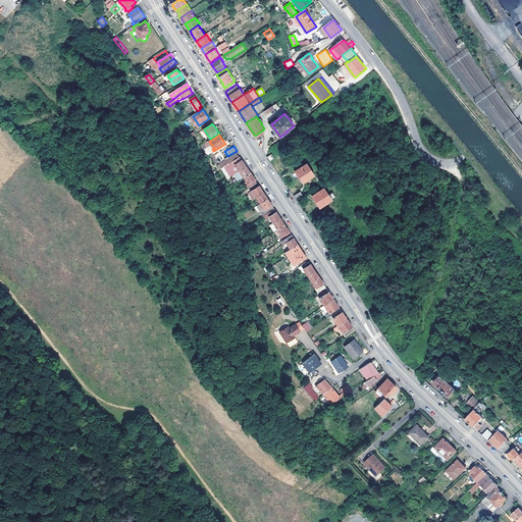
[(227,165),(221,169),(227,179),(238,172),(246,167),(242,161),(241,161),(239,158),(227,165)]
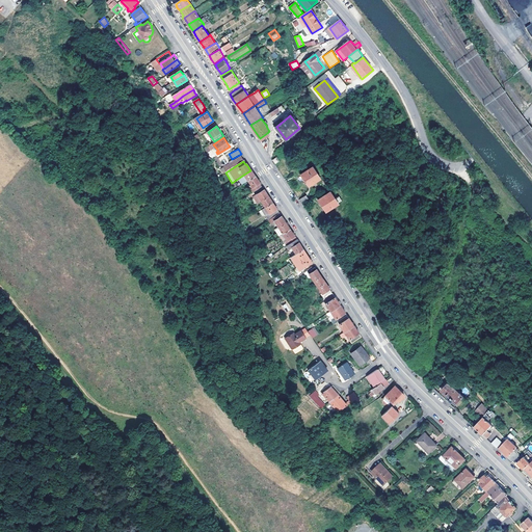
[(301,175),(309,186),(321,179),(313,166),(301,175)]
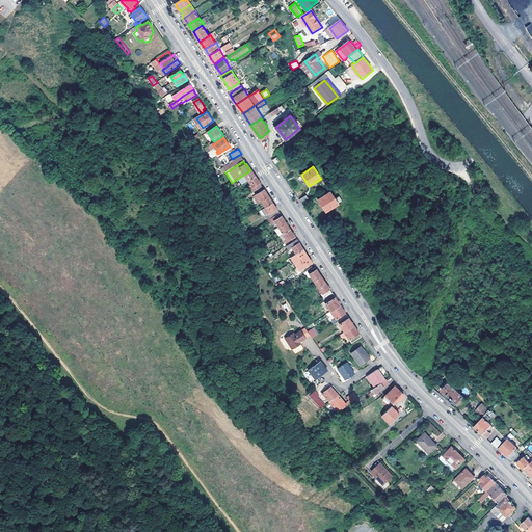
[(250,170),(242,176),(243,178),(244,177),(247,182),(255,177),(254,175),(250,170)]
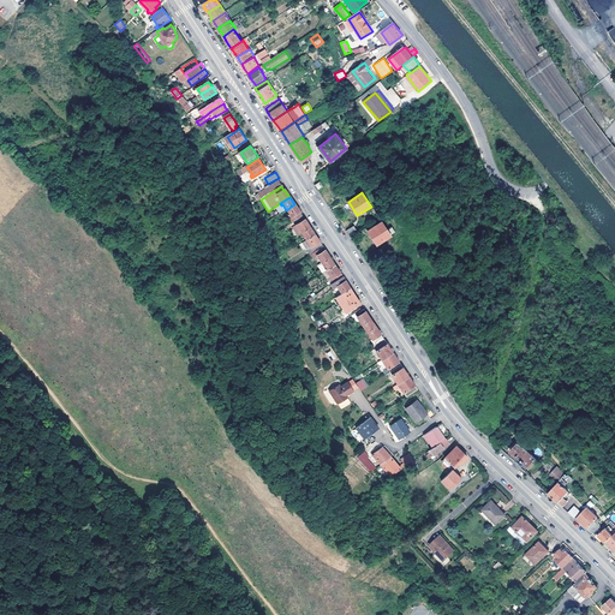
[(294,204),(286,210),(294,221),(302,216),(299,213),(299,212),(294,204)]
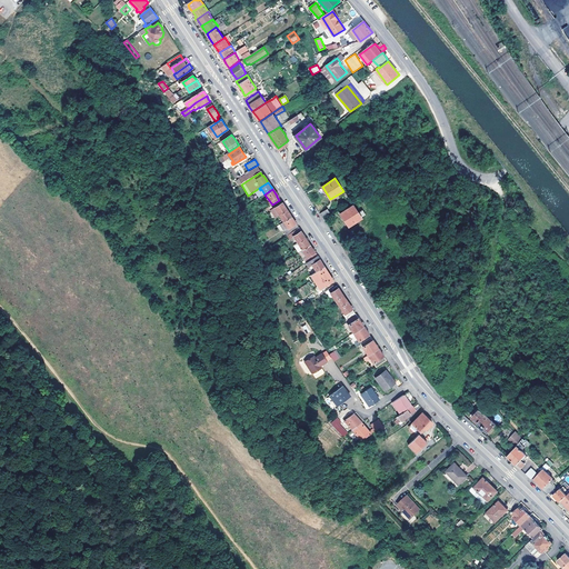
[(275,208),(283,222),(291,217),(288,213),(283,205),(282,203),(275,208)]
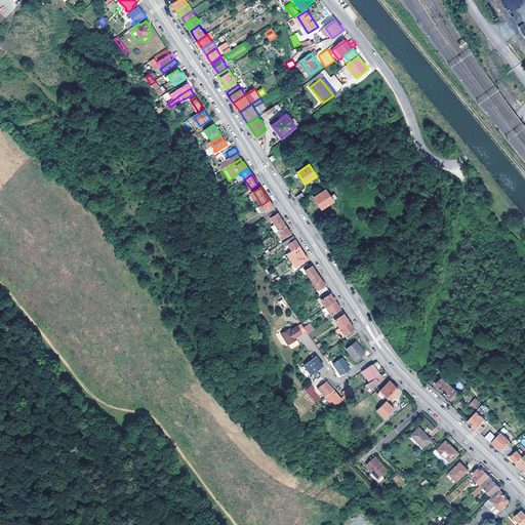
[(328,188),(326,190),(333,201),(336,199),(328,188)]
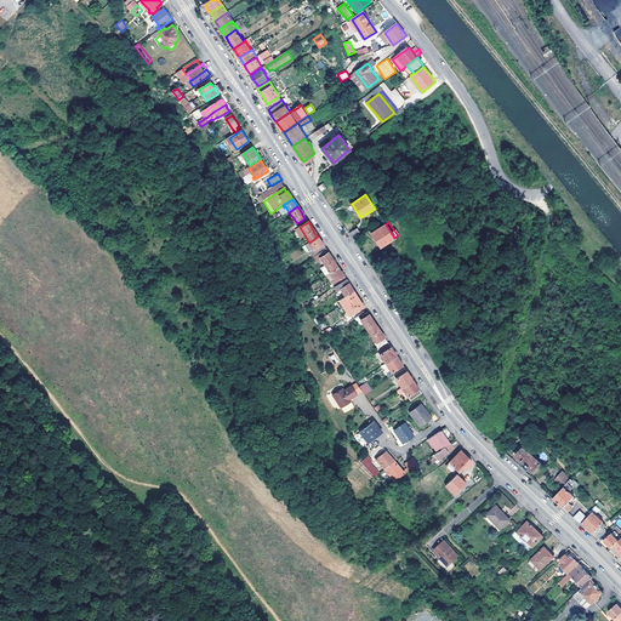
[(394,238),(386,224),(371,234),(380,248),(386,243),(394,238)]
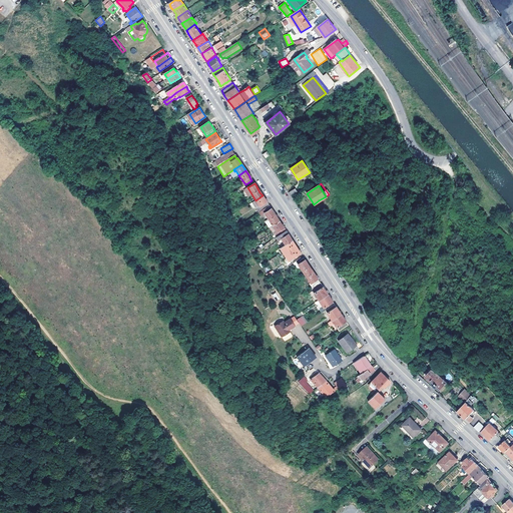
[(292,197),(297,193),(294,188),(288,192),(292,197)]
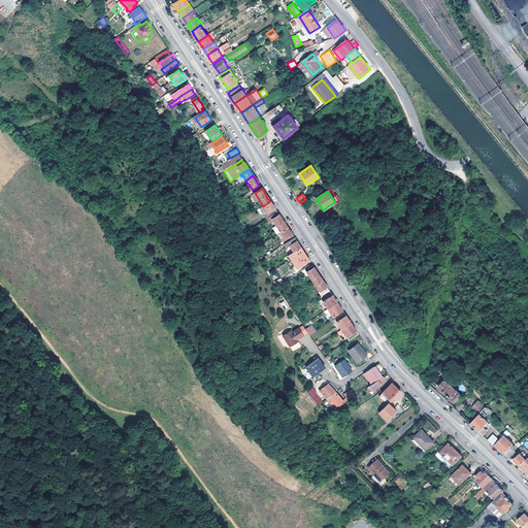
[(270,201),(263,206),(260,208),(266,219),(276,211),(274,207),(270,201)]
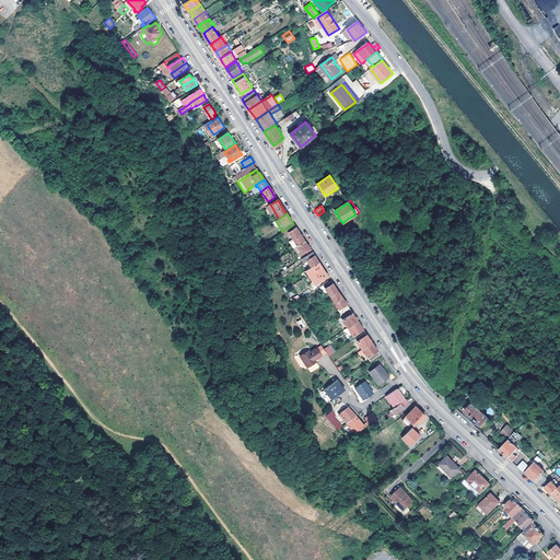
[(293,224),(282,232),(281,232),(284,236),(289,233),(298,246),(305,242),(298,231),(293,224)]
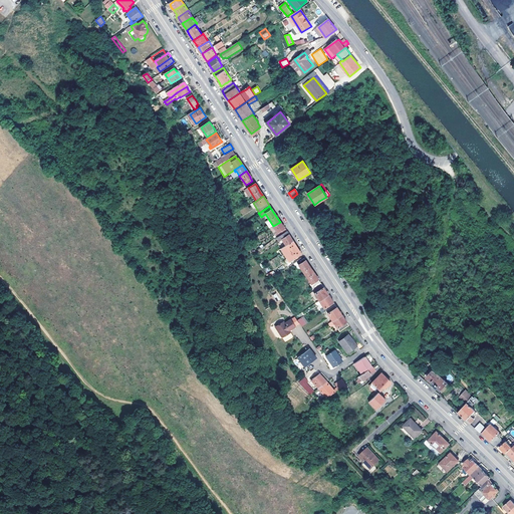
[(280,222),(273,226),(277,233),(279,232),(283,229),(284,228),(282,225),(280,222)]
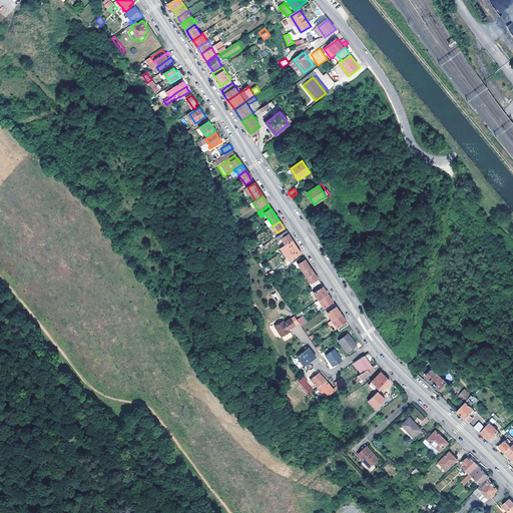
[(289,236),(286,231),(276,237),(279,241),(282,239),(286,245),(293,241),(289,236)]
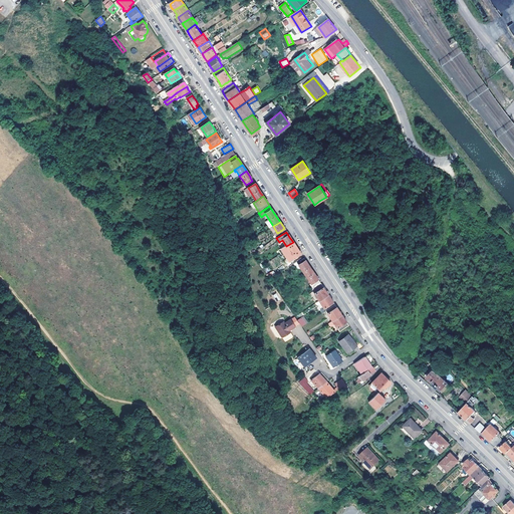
[(294,244),(293,242),(286,246),(295,260),(298,257),(298,256),(301,254),(298,250),(294,244)]
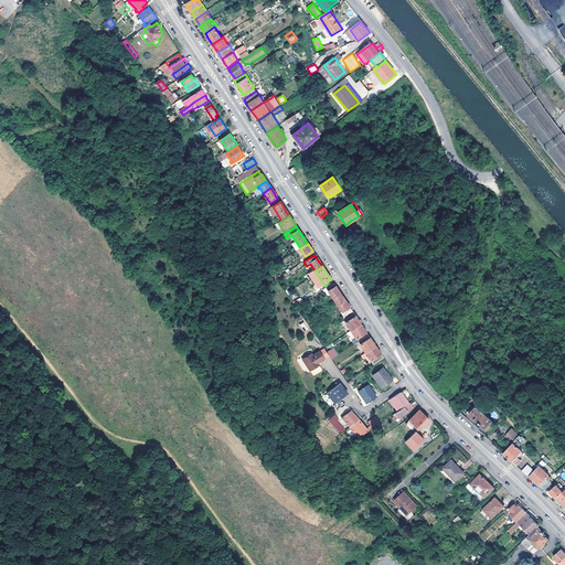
[(331,288),(328,290),(333,298),(340,294),(338,290),(334,285),(330,287),(331,288)]
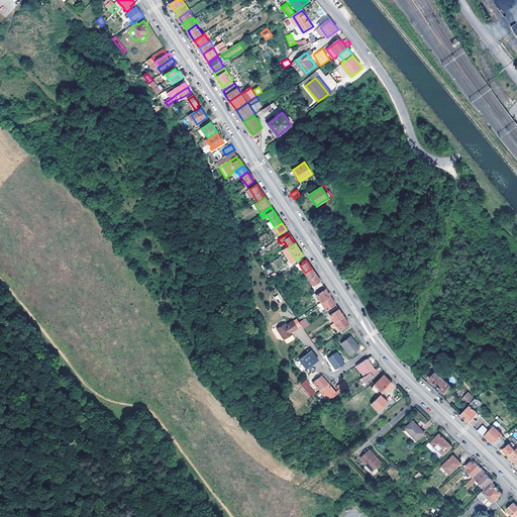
[(300,266),(298,264),(295,266),(301,276),(305,273),(300,266)]
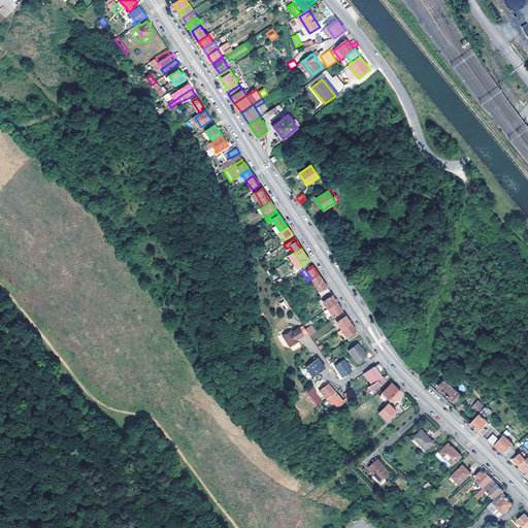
[(322,281),(318,274),(311,278),(316,285),(322,281)]
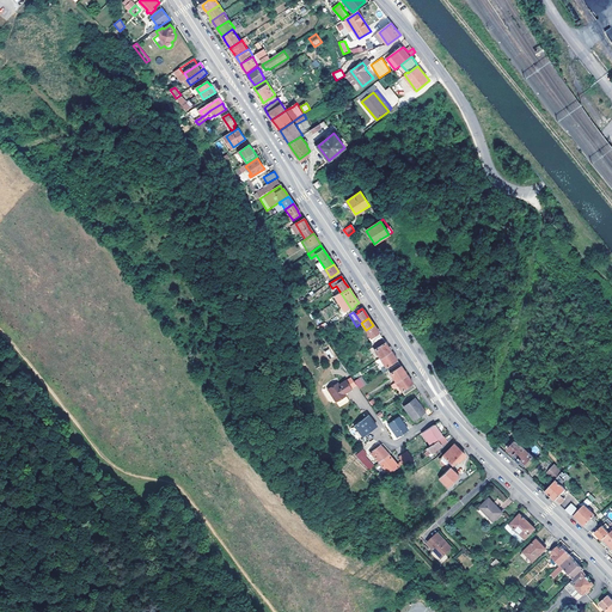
[(378,331),(373,325),(366,330),(371,338),(369,340),(372,344),(381,338),(378,331)]
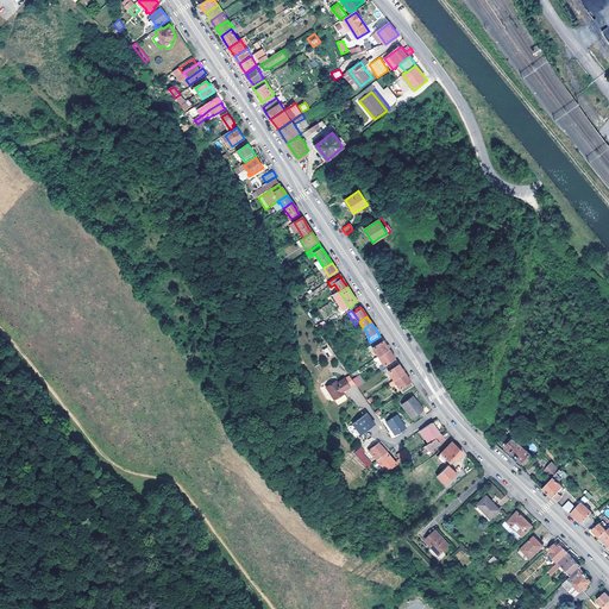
[(380,337),(370,343),(369,343),(378,357),(389,350),(384,343),(380,337)]
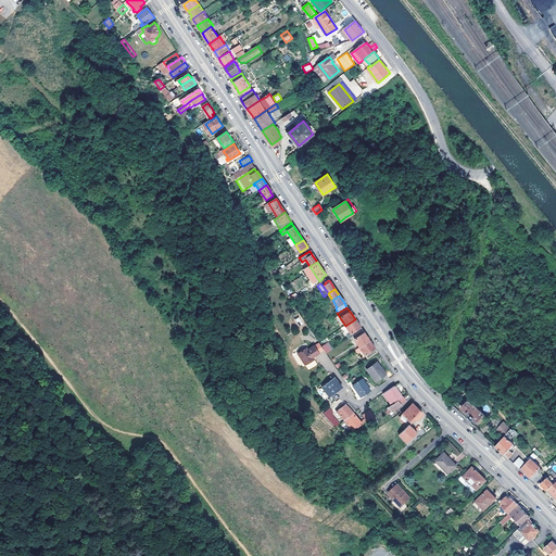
[(355,319),(345,326),(351,333),(353,337),(363,330),(358,325),(355,319)]
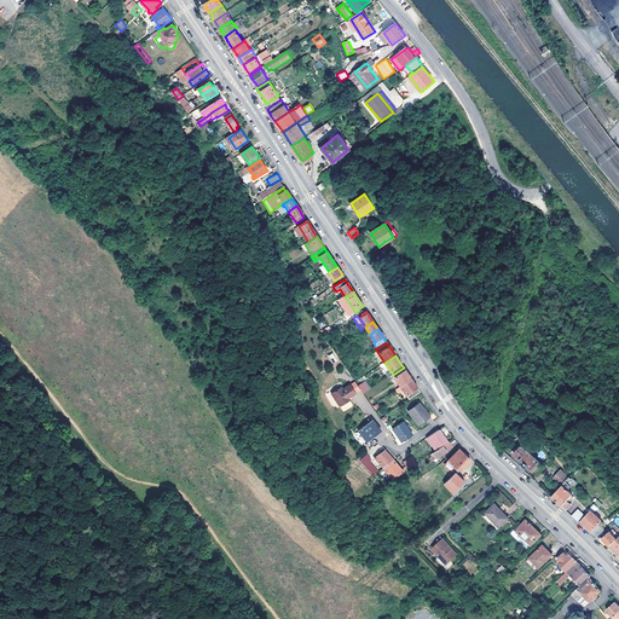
[(400,387),(411,380),(408,374),(404,368),(393,375),(400,387)]
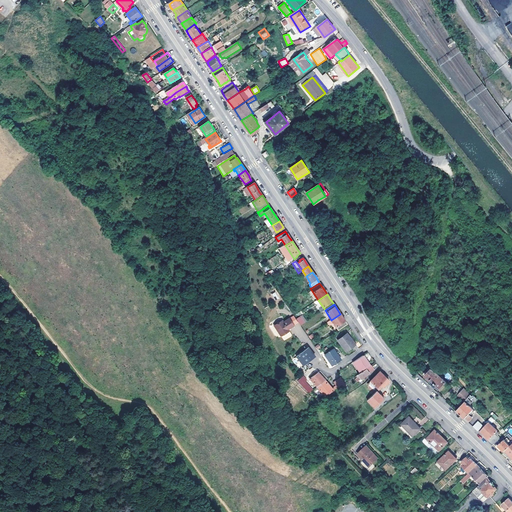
[(343,318),(340,314),(331,320),(338,331),(347,325),(343,318)]
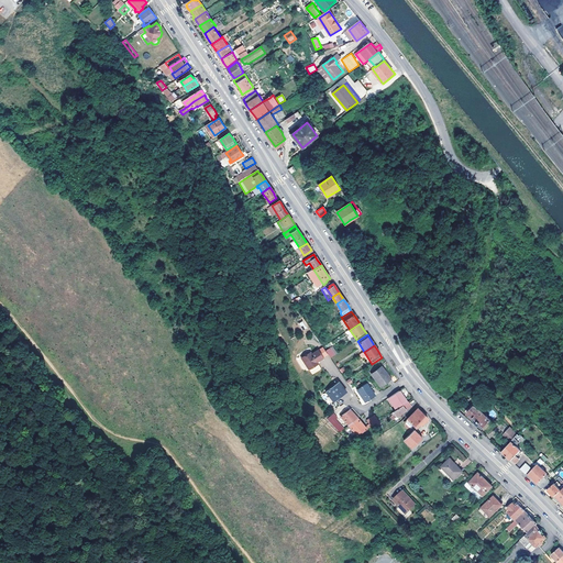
[(326,351),(331,357),(335,355),(331,349),(326,351)]
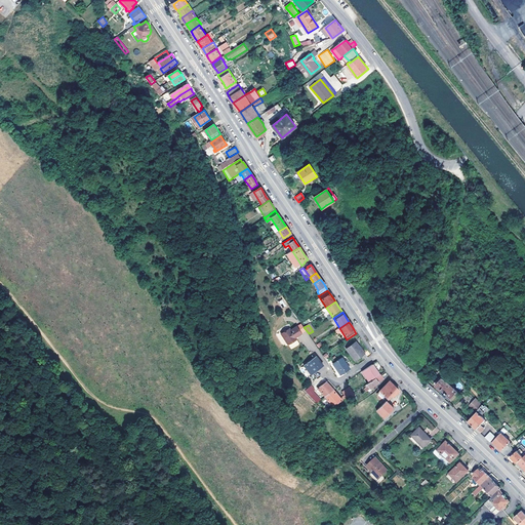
[(301,333),(296,326),(290,330),(289,328),(281,334),(291,350),(299,345),(295,337),(301,333)]
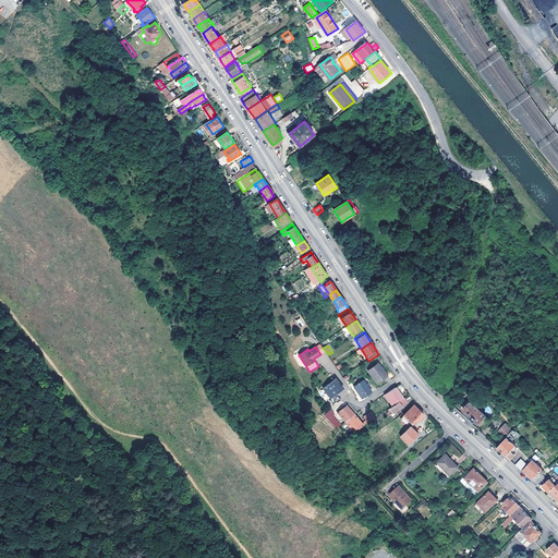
[(387,376),(378,364),(368,372),(377,384),(387,376)]
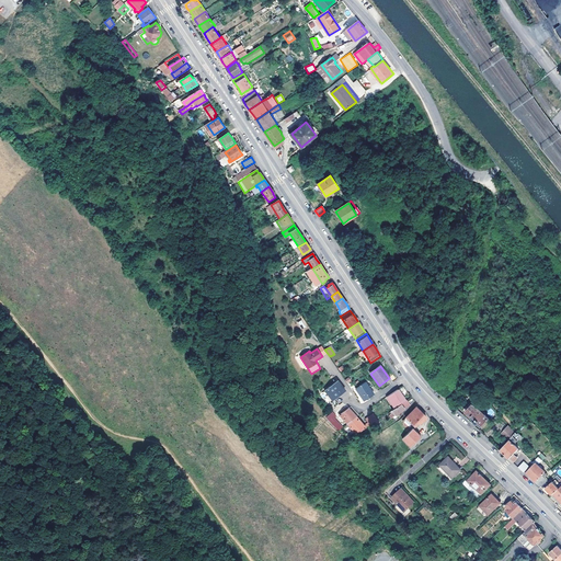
[(345,390),(338,381),(325,391),(333,400),(331,402),(335,408),(339,405),(334,400),(345,390)]
